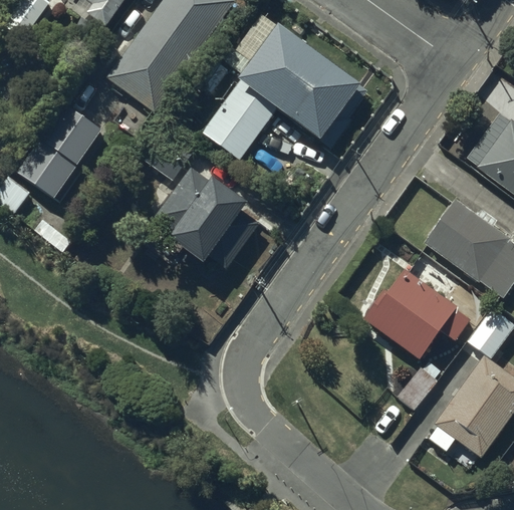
[(41,0),(22,0),(0,30),(0,68),(49,6),(41,0)]
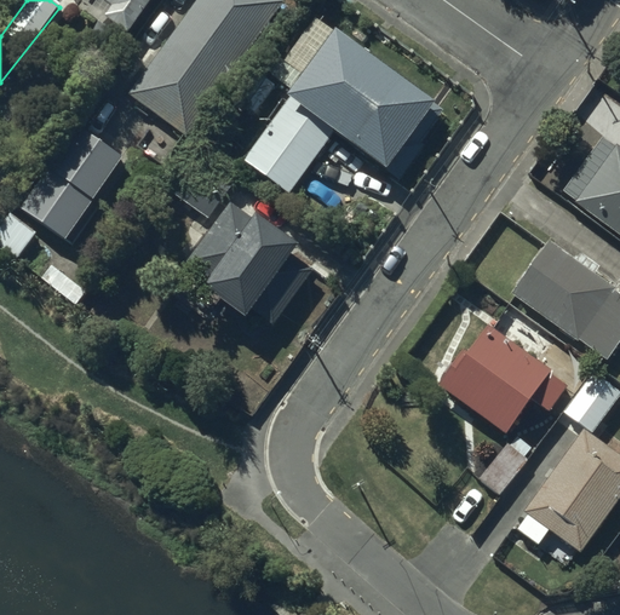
[(150,0),(92,0),(86,9),(102,19),(104,16),(128,32),(150,0)]
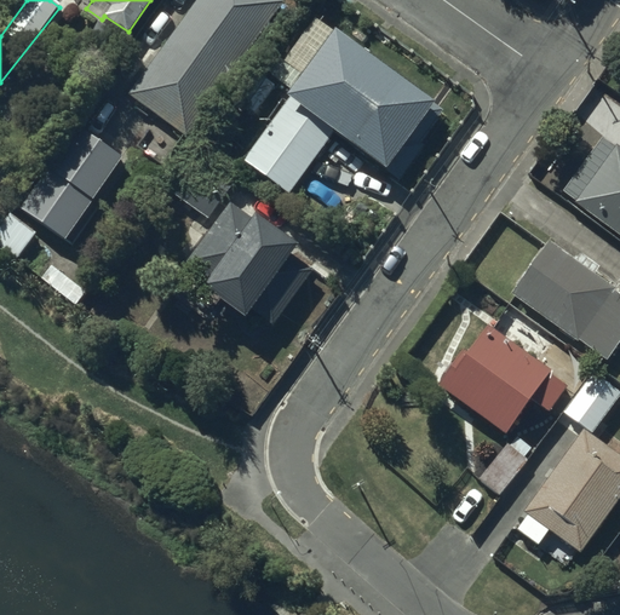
[(282,0),(281,0),(193,0),(127,93),(160,118),(139,147),(165,165),(282,0)]
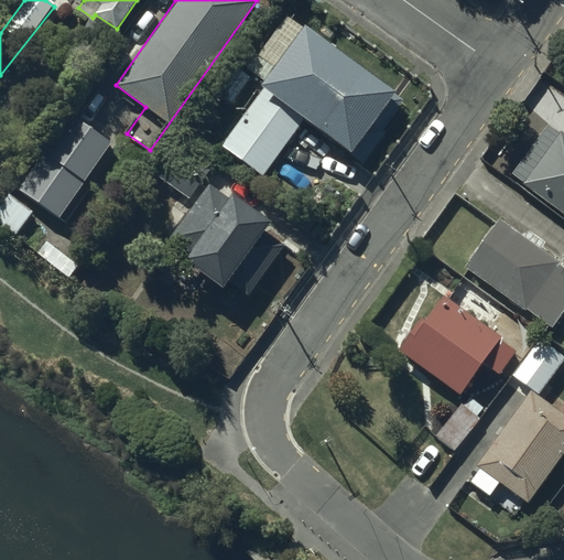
[(266,84),(221,144),(262,175),(307,117),(365,161),(386,135),(381,131),(402,104),(391,95),(394,90),(292,12),(258,56),(271,67),(260,81),(266,84)]
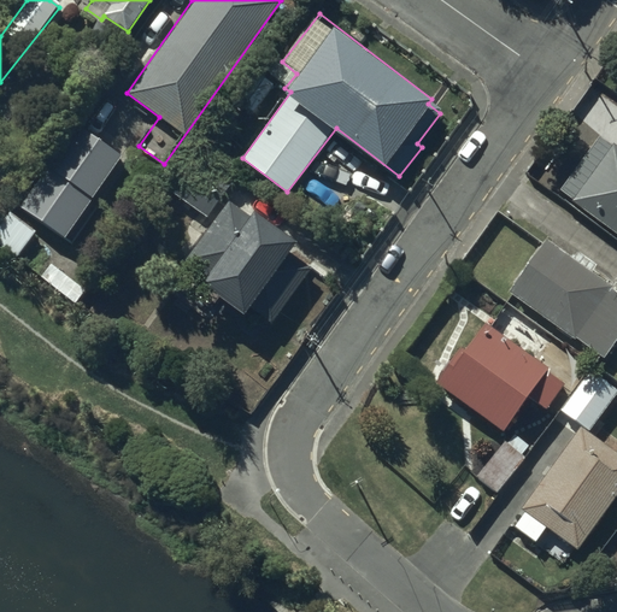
[(74,127),(21,205),(63,234),(117,156),(74,127)]
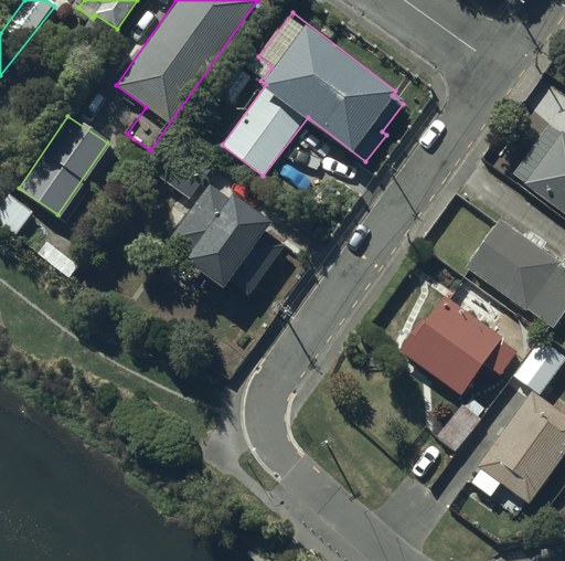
[(547,125),(513,175),(564,211),(564,133),(562,131),(561,134),(547,125)]
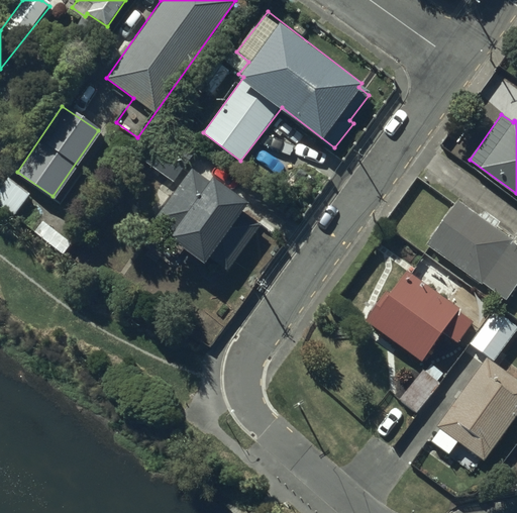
[(208,180),(191,168),(157,214),(172,226),(167,232),(204,260),(207,254),(227,270),(260,225),(240,211),(248,200),(244,198),(255,184),(234,168),(223,184),(212,176),(208,180)]
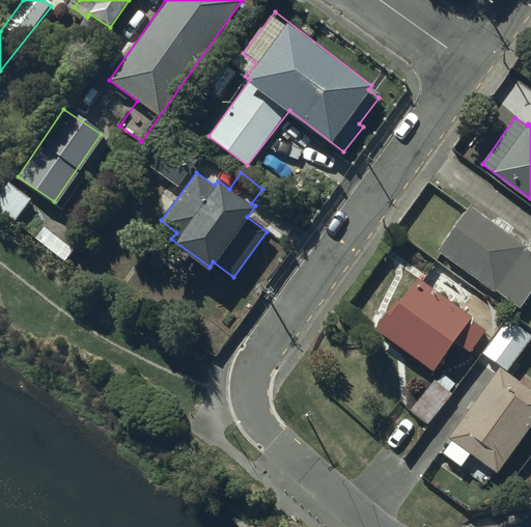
[(0,212),(15,222),(31,200),(8,183),(0,193),(0,212)]
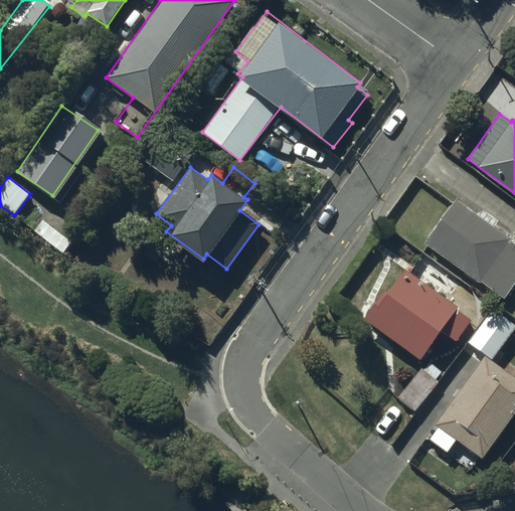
[(514,243),(510,240),(511,237),(455,198),(422,243),(480,284),(481,282),(504,299),(514,283),(514,243)]
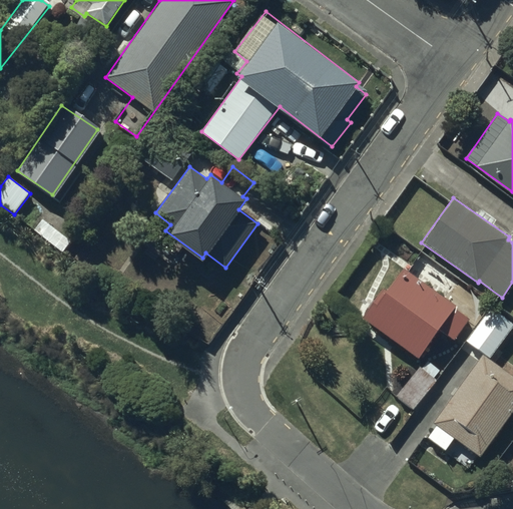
[(50,210),(34,231),(61,253),(78,233),(50,210)]
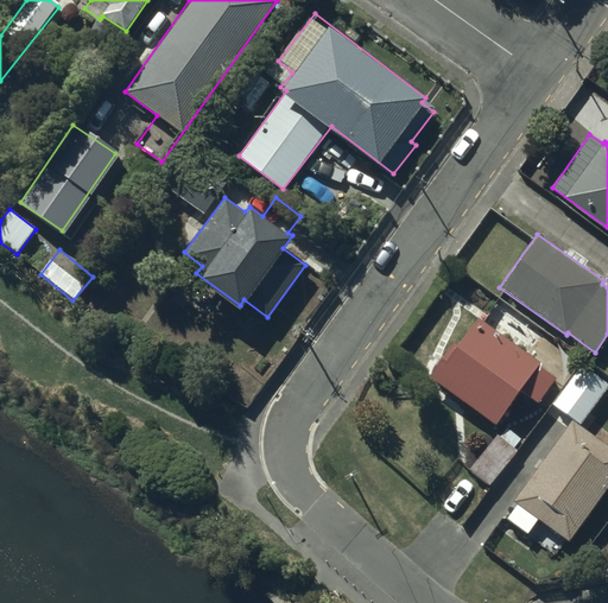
[(538,365),(540,361),(479,315),(460,341),(455,337),(428,374),(495,424),(520,391),(538,404),(557,379),(538,365)]
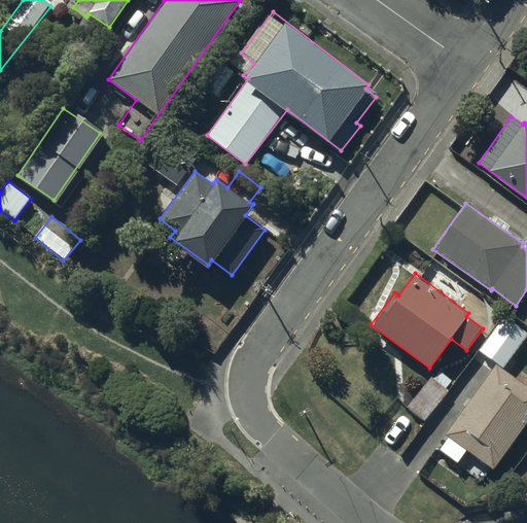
[(526,334),(503,316),(479,351),(503,368),(526,335),(526,334)]
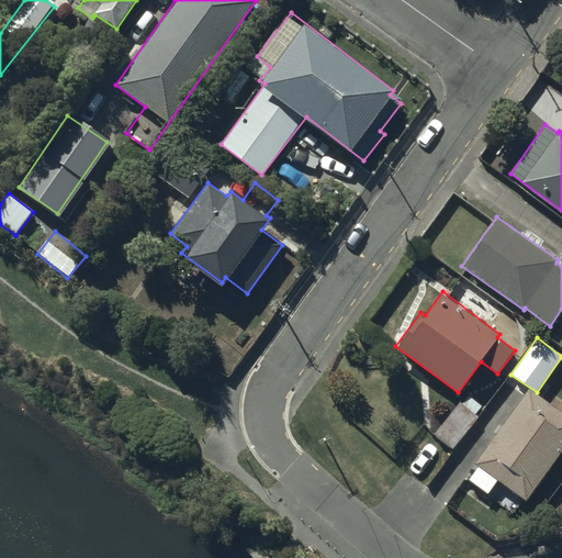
[(561,449),(561,412),(528,389),(472,462),(479,467),(469,480),(489,494),(498,481),(526,501),(561,449)]
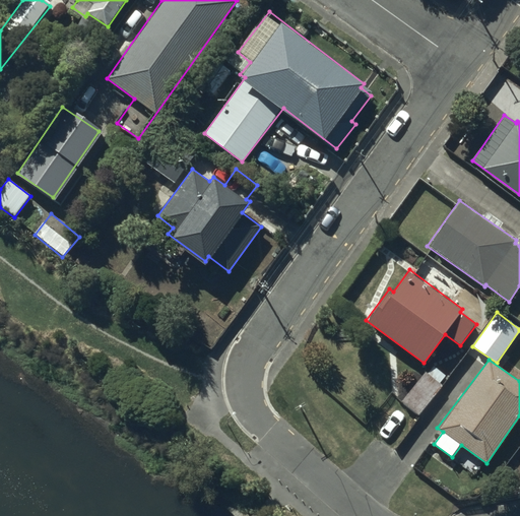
[(426,373),(401,402),(418,416),(443,387),(440,384),(445,377),(434,367),(428,375),(426,373)]
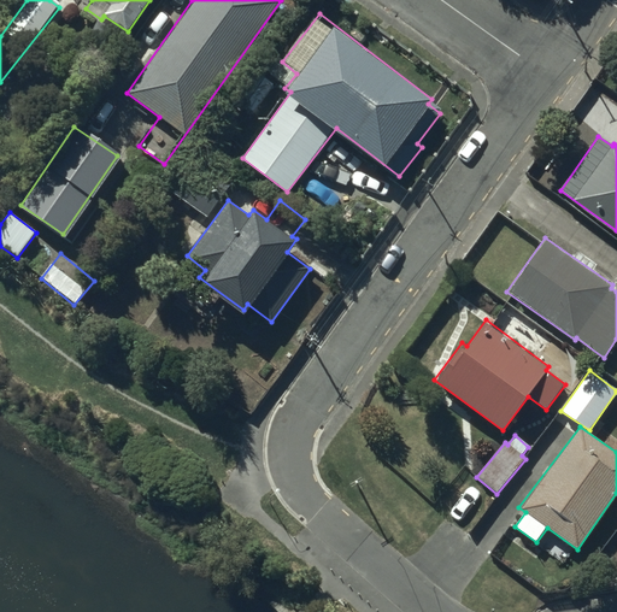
All buildings are outlined.
